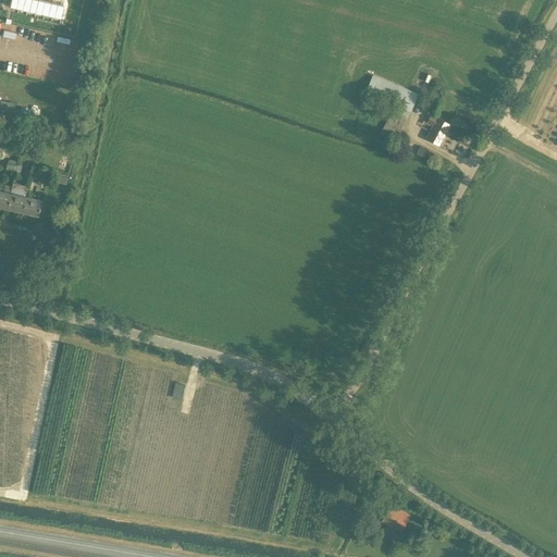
[(63,4),(42,0),(10,0),(9,5),(61,17),(63,4)]
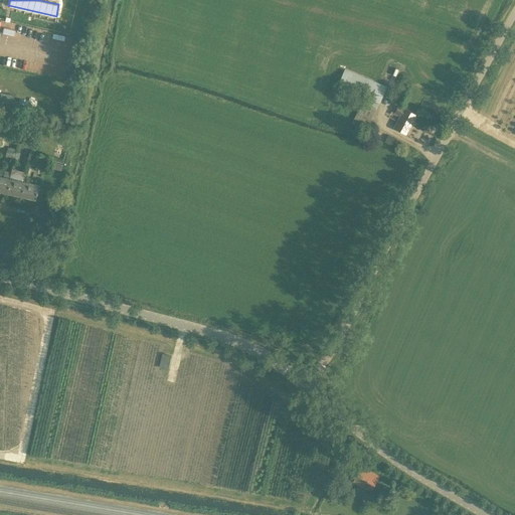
[(379,104),(387,87),(345,68),(337,87),(379,104)]
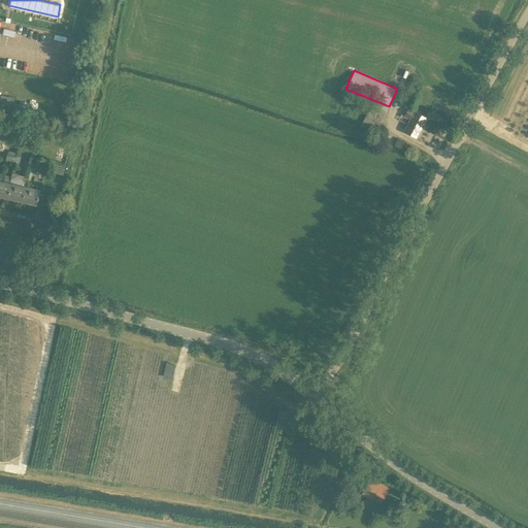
[(404,117),(410,119),(404,131),(417,137),(427,117),(415,110),(414,111),(408,108),(404,117)]
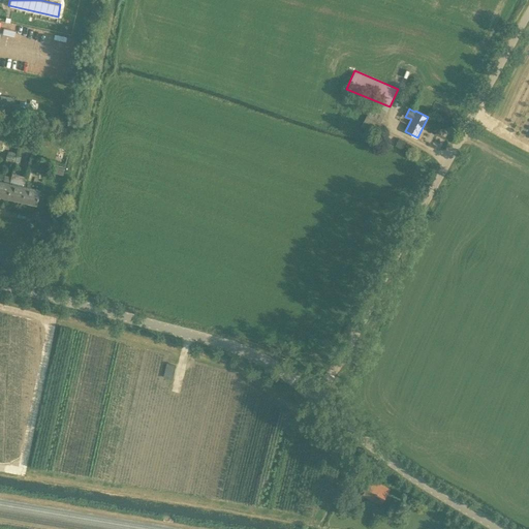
[(20,138),(27,141),(29,133),(21,131),(20,138)]
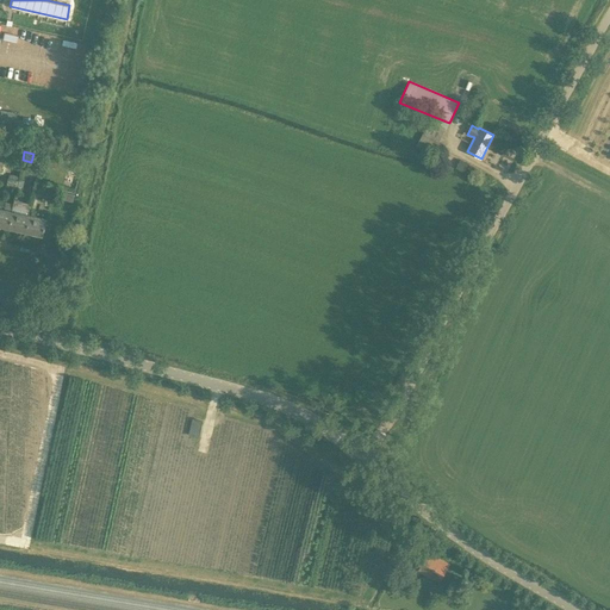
[(460,160),(455,168),(465,173),(468,165),(460,160)]
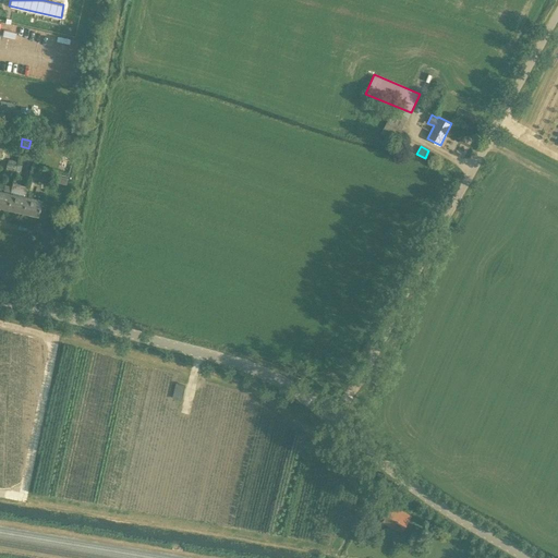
[(5,168),(15,170),(16,165),(17,161),(8,159),(5,168)]
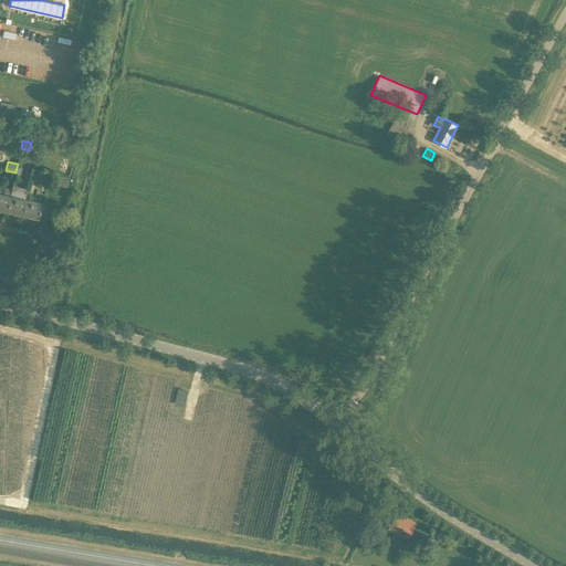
[(55,178),(54,185),(66,187),(69,181),(55,178)]
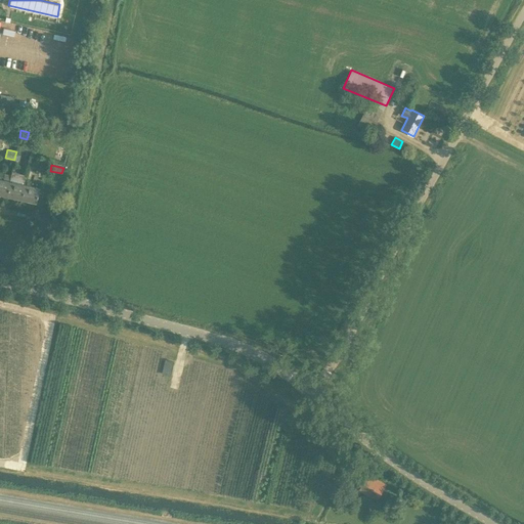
[(11,172),(9,181),(6,195),(20,199),(24,184),(26,175),(11,172)]
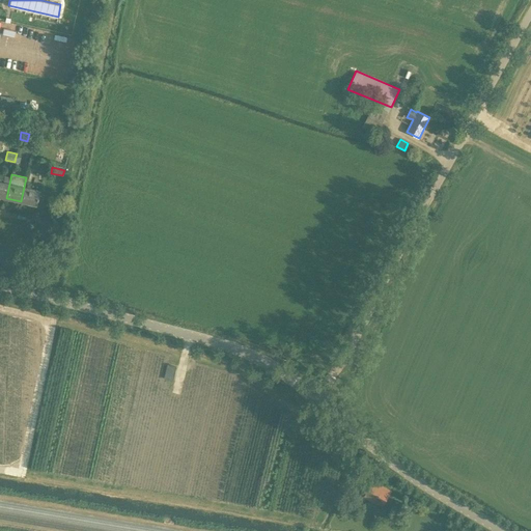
[(0,196),(6,198),(9,184),(0,180),(0,196)]
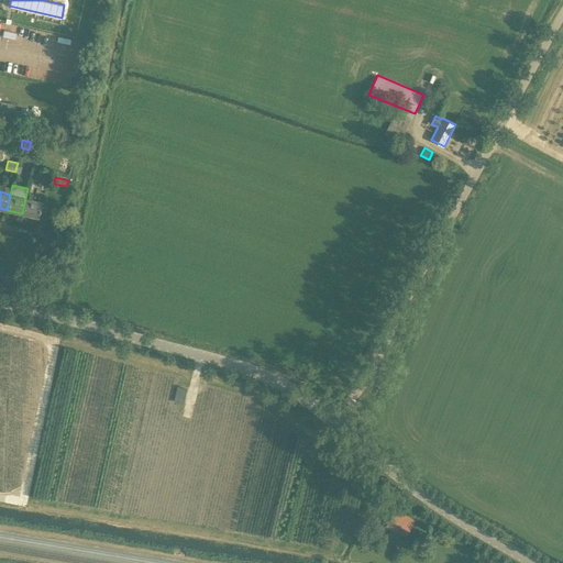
[(42,201),(25,198),(22,213),(37,217),(42,201)]
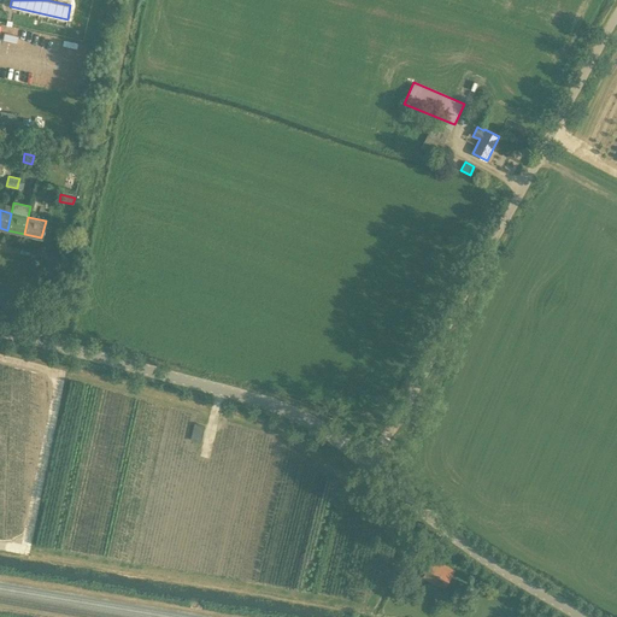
[(195,423),(192,440),(203,442),(206,425),(195,423)]
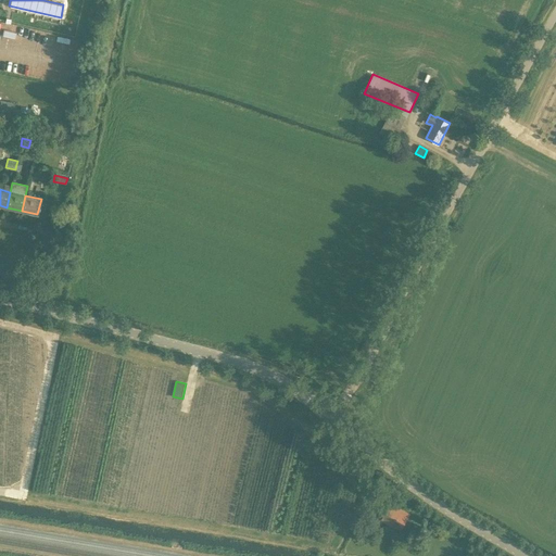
[(411,514),(391,502),(381,519),(400,531),(411,514)]
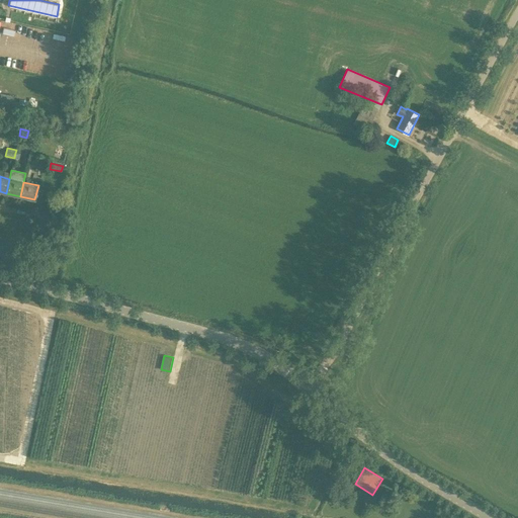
[(343,487),(336,498),(344,503),(351,491),(343,487)]
